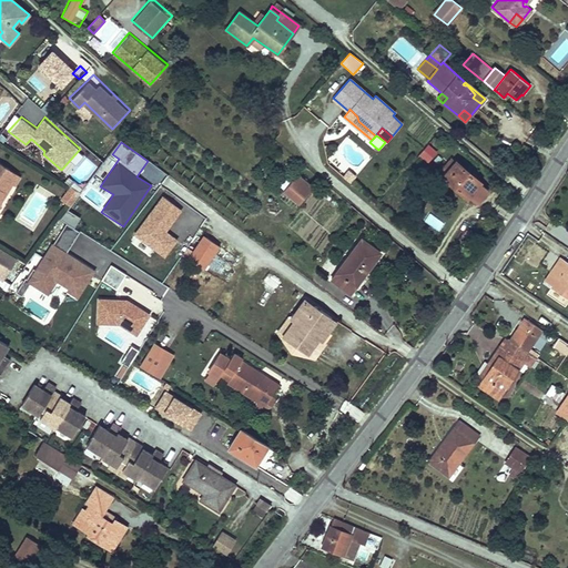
[(427,163),(437,152),(428,143),(417,154),(427,163)]
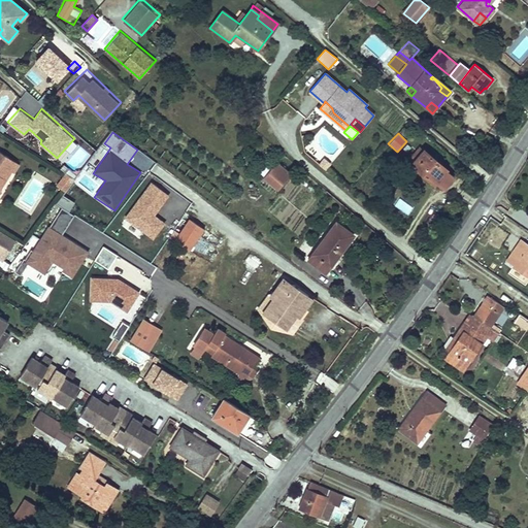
[(421,150),(410,162),(414,165),(413,166),(435,185),(436,183),(442,189),(444,186),(448,188),(454,179),(446,172),(448,170),(425,152),(424,153),(421,150)]
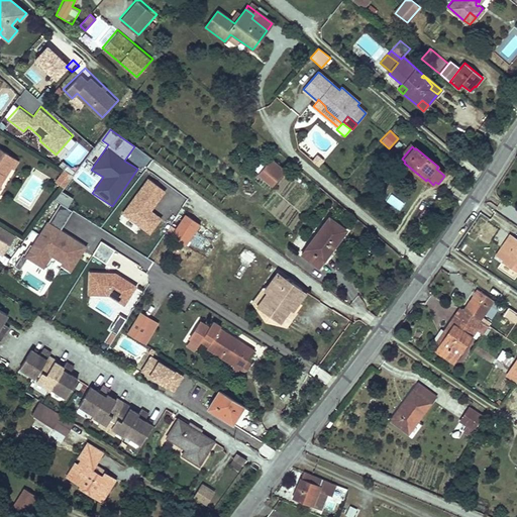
[(3,162),(8,154),(0,148),(0,184),(10,168),(11,167),(3,162)]
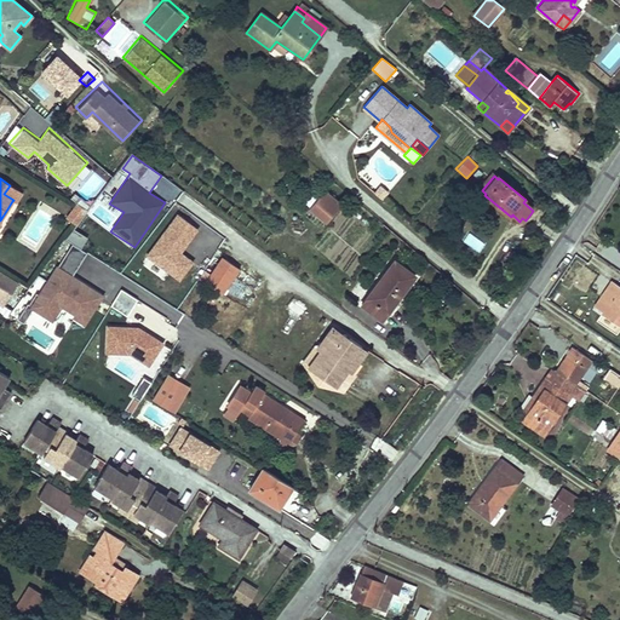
[(13,200),(12,201),(16,202),(22,193),(10,185),(4,194),(13,200)]
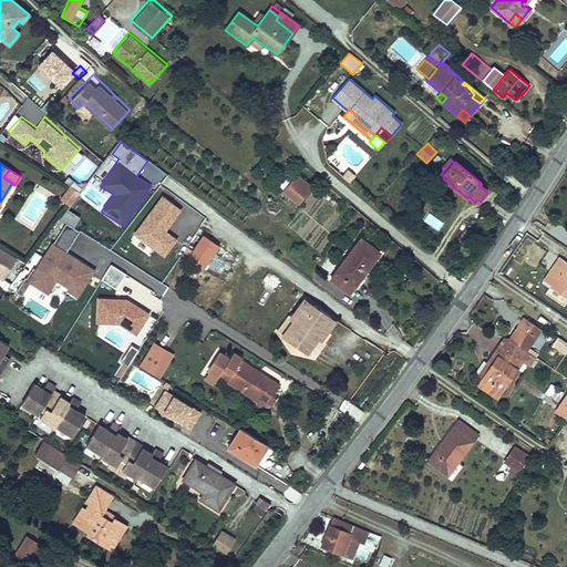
[(349,169),(342,177),(349,182),(354,175),(349,169)]
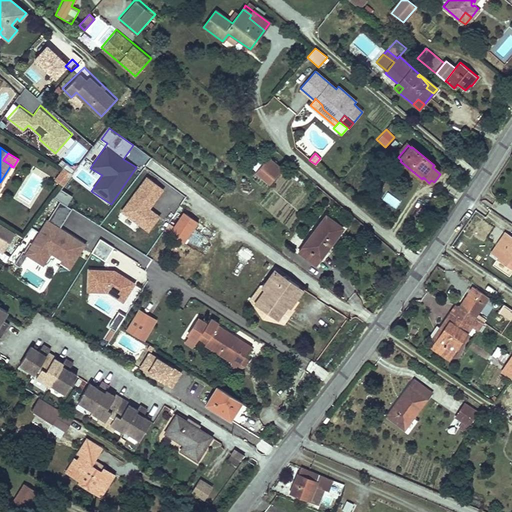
[(269,155),(265,160),(278,171),(282,166),(269,155)]
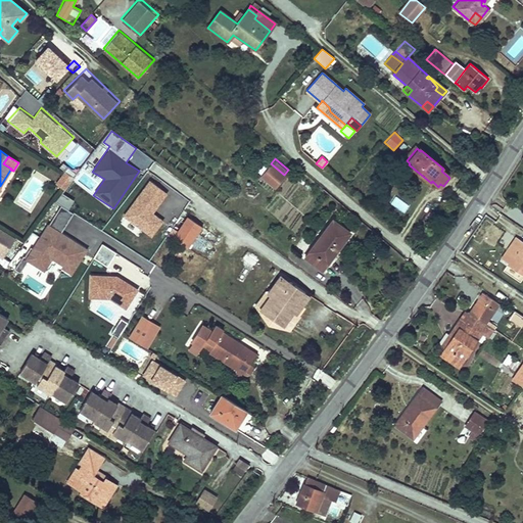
[(262,175),(268,164),(263,160),(255,171),(262,175)]
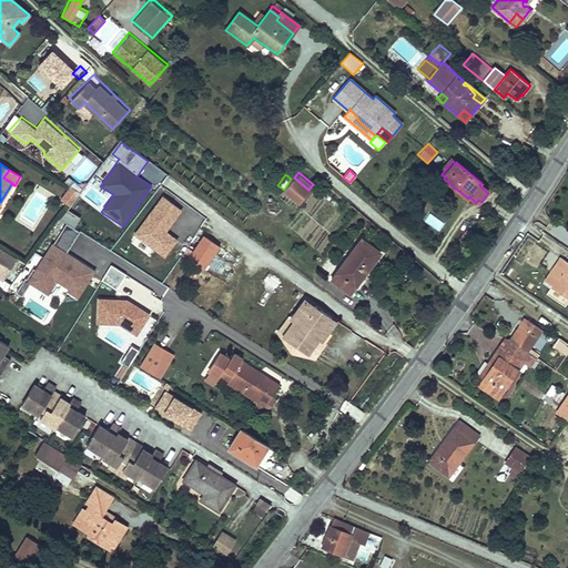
[(294,178),(286,186),(300,200),(308,190),(294,178)]
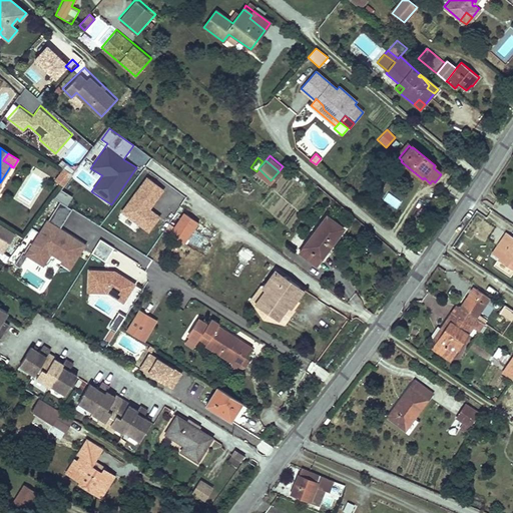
[(62,168),(55,181),(64,186),(71,173),(62,168)]
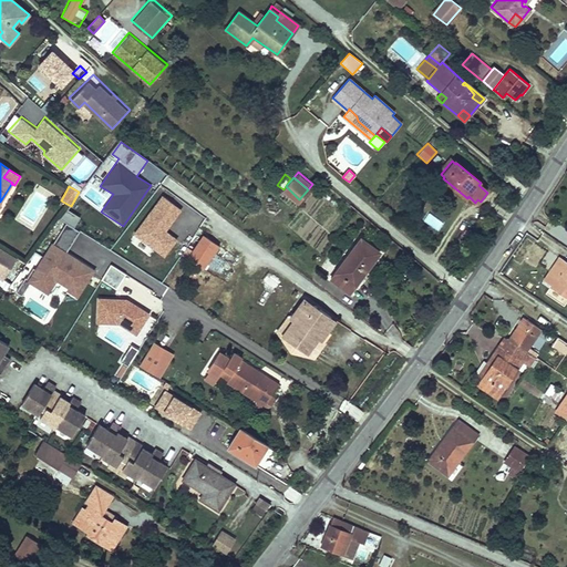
[(299,199),(286,186),(284,189),(297,202),(299,199)]
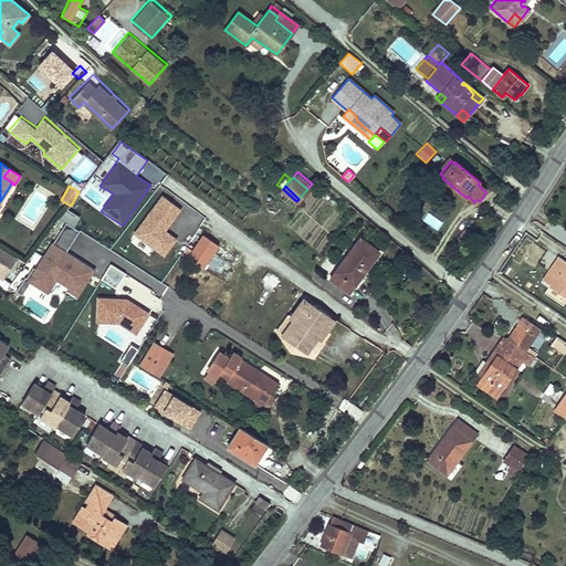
[(74,227),(80,217),(65,209),(60,219),(74,227)]
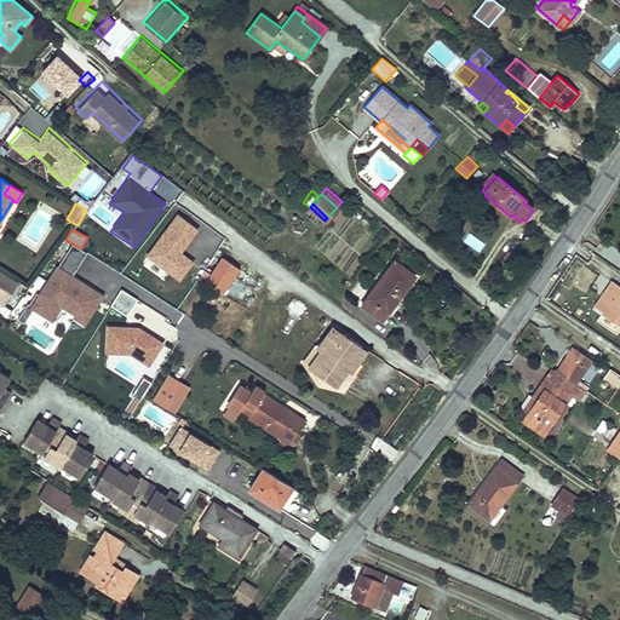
[(461,241),(482,252),(487,244),(466,231),(461,241)]
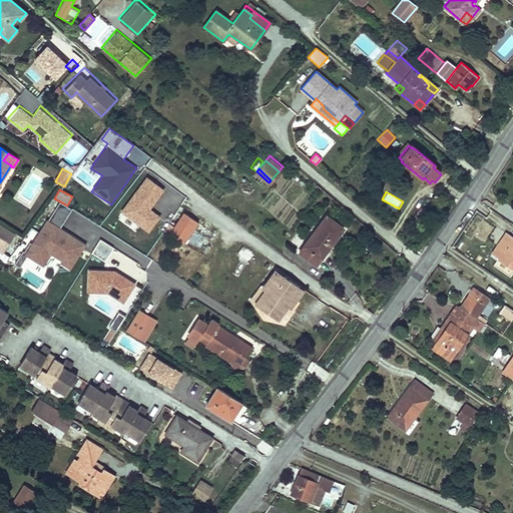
[(52,258),(70,270),(86,244),(60,228),(71,209),(57,200),(17,266),(25,271),(20,279),(42,293),(51,279),(42,274),(52,258)]
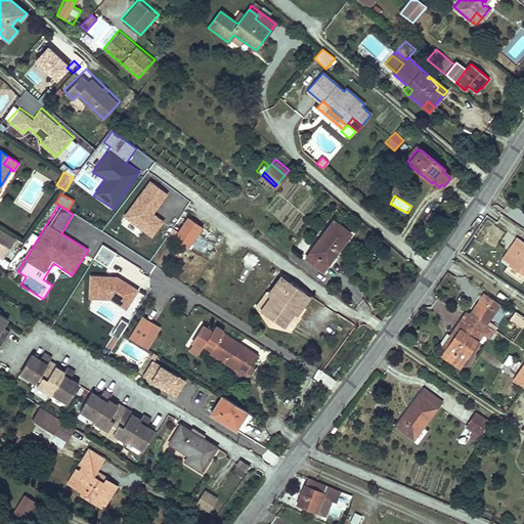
[(186,249),(202,226),(187,217),(177,231),(172,239),(186,249)]
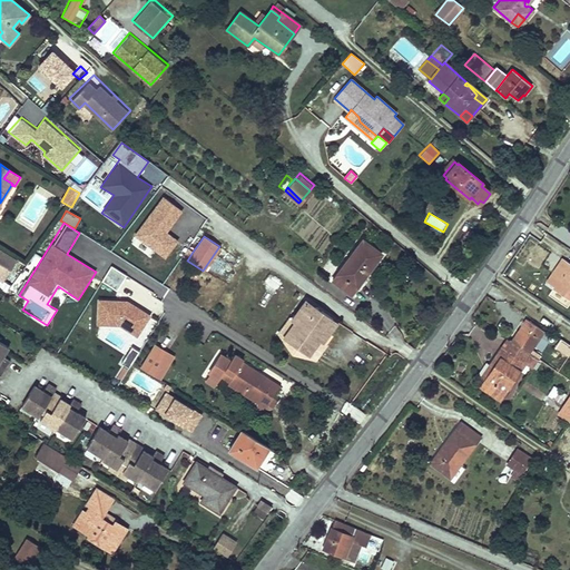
[(363,239),(337,274),(356,288),(381,254),(363,239)]
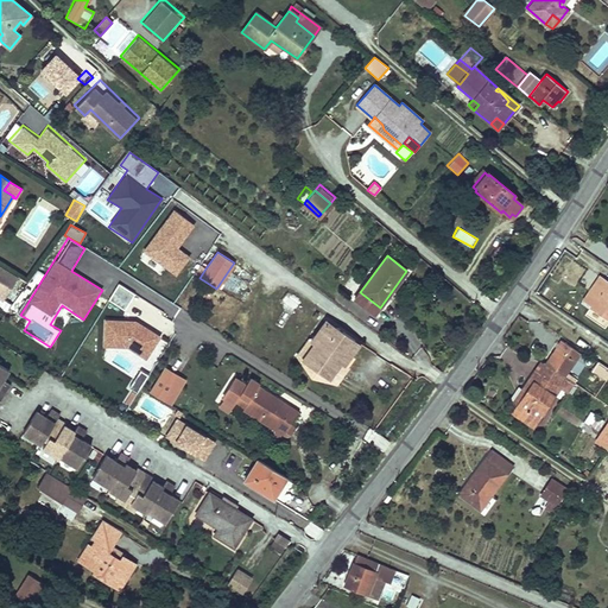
[(18,277),(0,265),(0,295),(5,298),(18,277)]
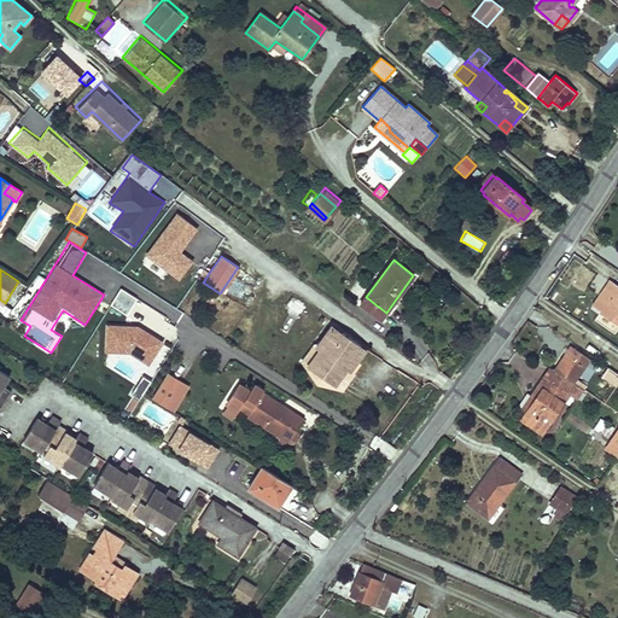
[(197,278),(203,283),(209,273),(203,269),(197,278)]
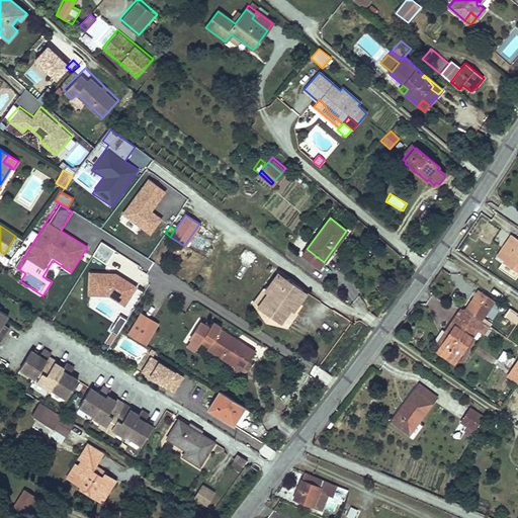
[(517,241),(513,238),(501,255),(506,259),(504,261),(517,270),(517,241)]
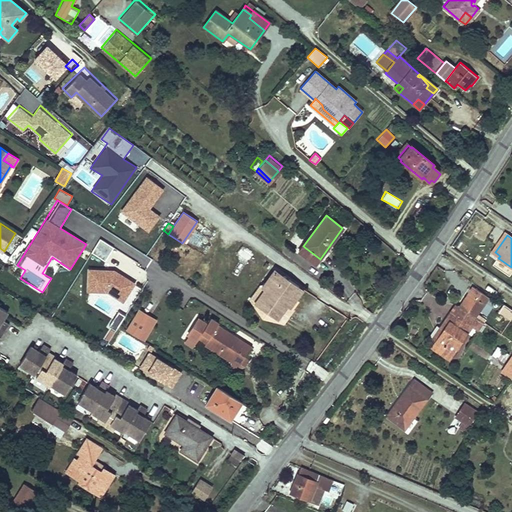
[(105,261),(113,247),(99,238),(91,252),(105,261)]
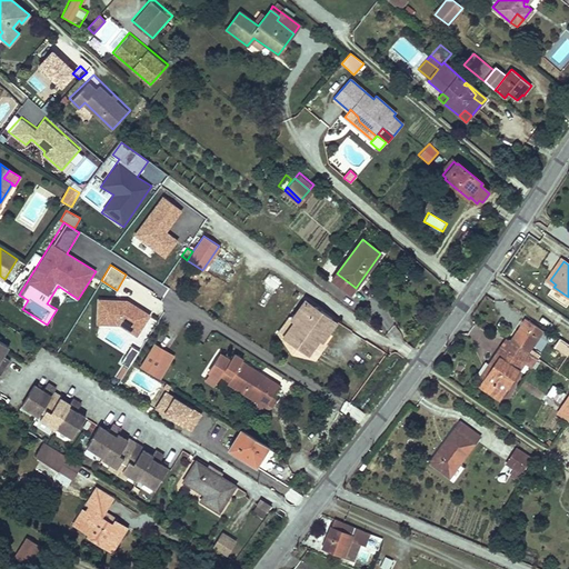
[(235,282),(242,276),(230,265),(223,271),(235,282)]
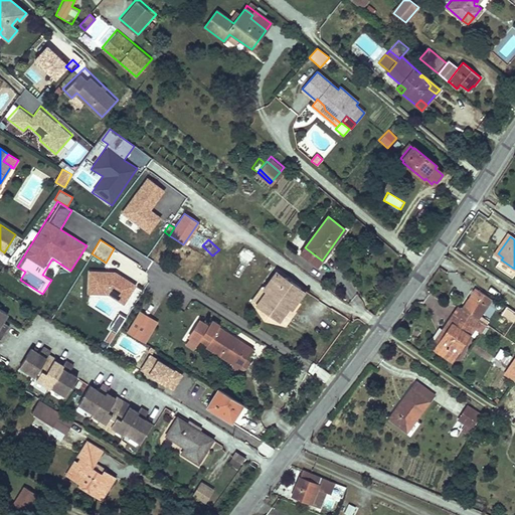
[(322,261),(305,247),(300,253),(317,267),(322,261)]
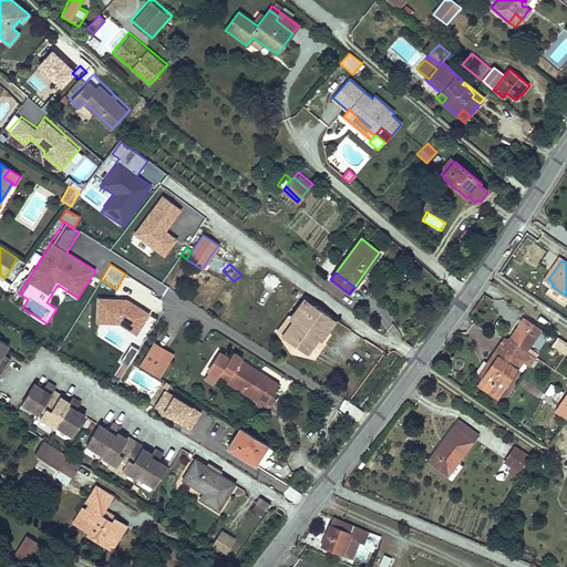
[(266,276),(261,285),(274,290),(278,281),(266,276)]
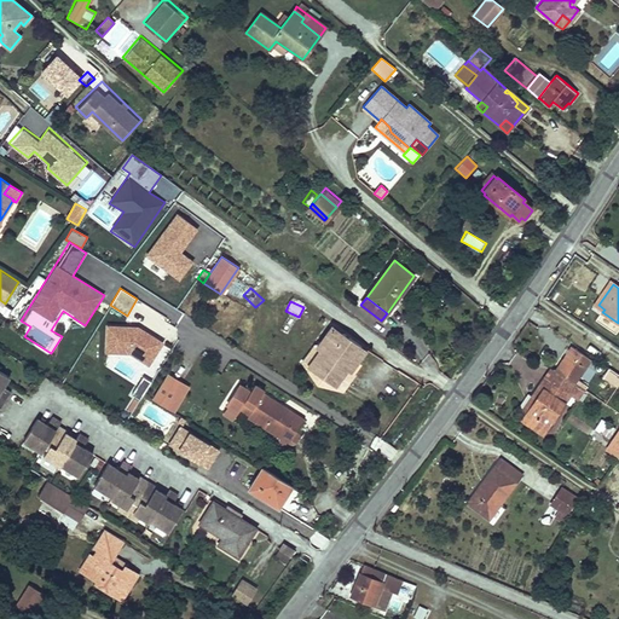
[(191,318),(187,323),(214,341),(218,335),(215,333),(201,324),(191,318)]
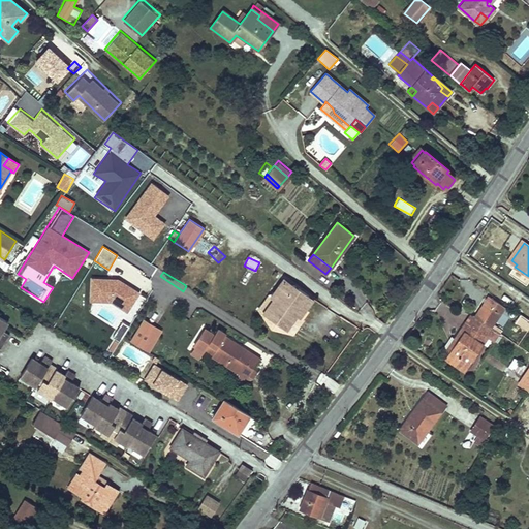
[(134,307),(135,282),(90,280),(89,305),(134,307)]
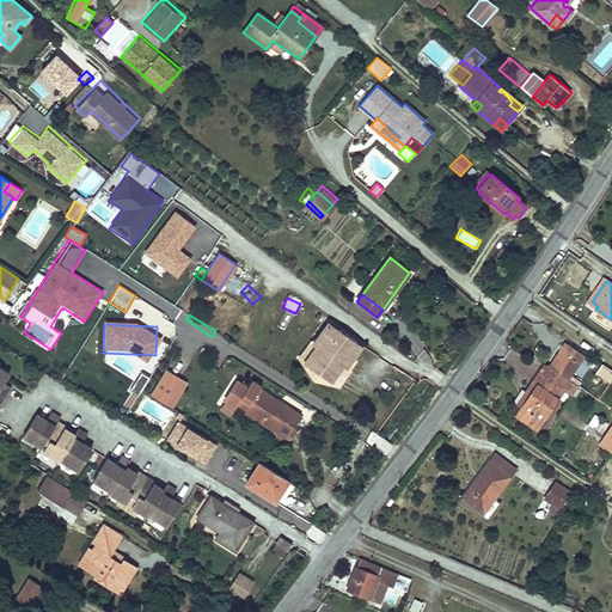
[(319,344),(307,361),(341,384),(352,369),(348,366),(343,363),(357,343),(338,330),(338,331),(329,324),(316,342),(319,344)]
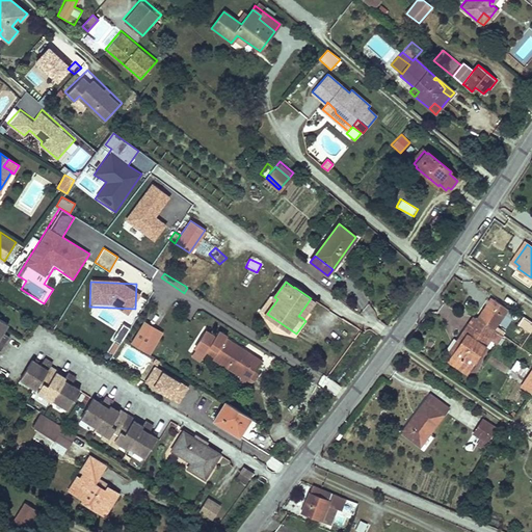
[(272,295),(262,310),(267,314),(277,299),(274,297),(272,295)]
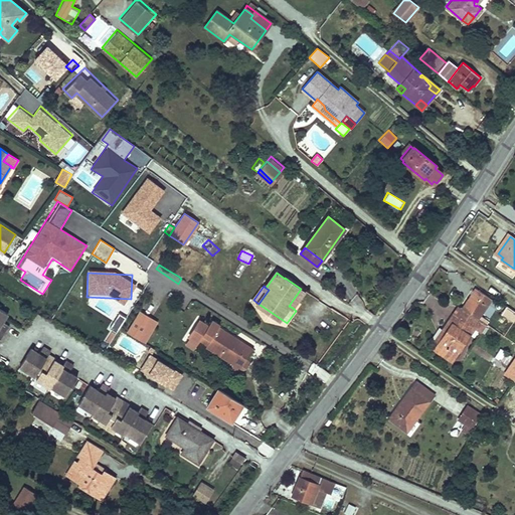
[(301,289),(289,306),(293,308),(305,292),(301,289)]
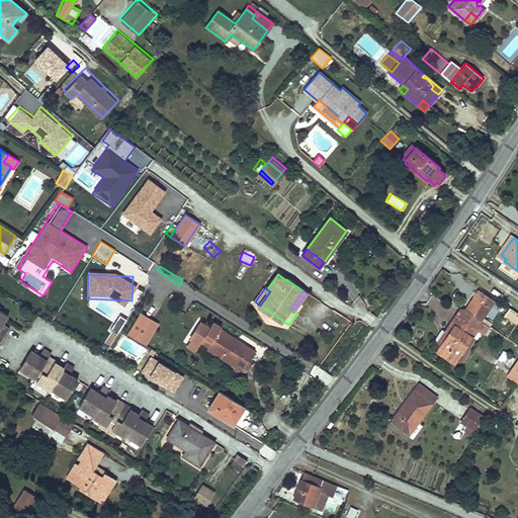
[(480,290),(467,310),(484,321),(497,301),(480,290)]
